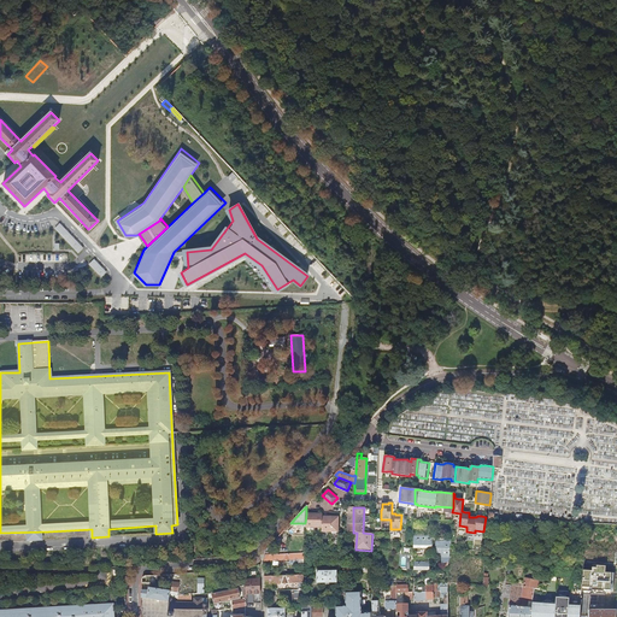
[(305,523),(305,527),(322,527),(322,532),(339,532),(339,517),(323,516),(323,513),(307,512),(306,515),(305,523)]
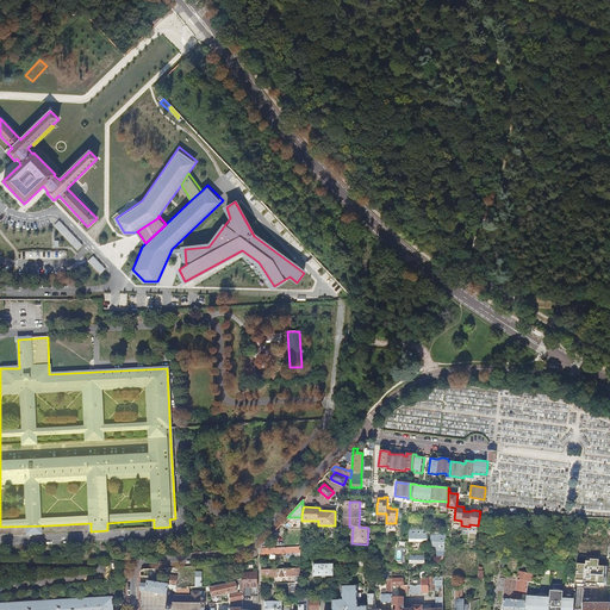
[(429,530),(409,529),(409,541),(428,541),(428,537),(429,537),(429,530)]
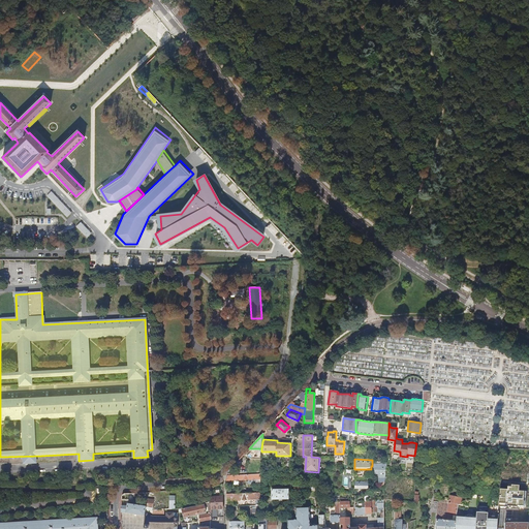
[(385,474),(386,463),(374,463),(373,473),(379,473),(385,474)]
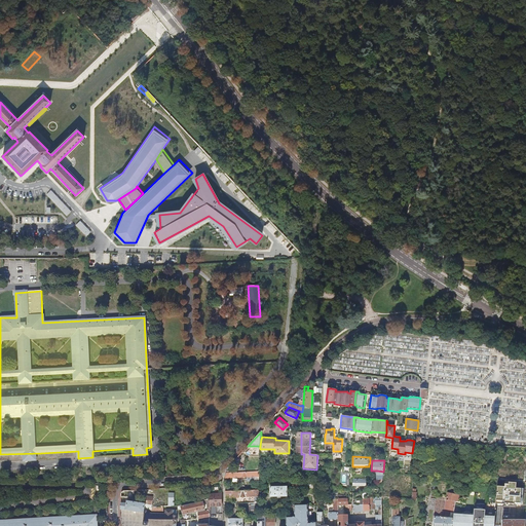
[(259,481),(259,472),(231,473),(226,473),(225,478),(255,477),(255,481),(259,481)]
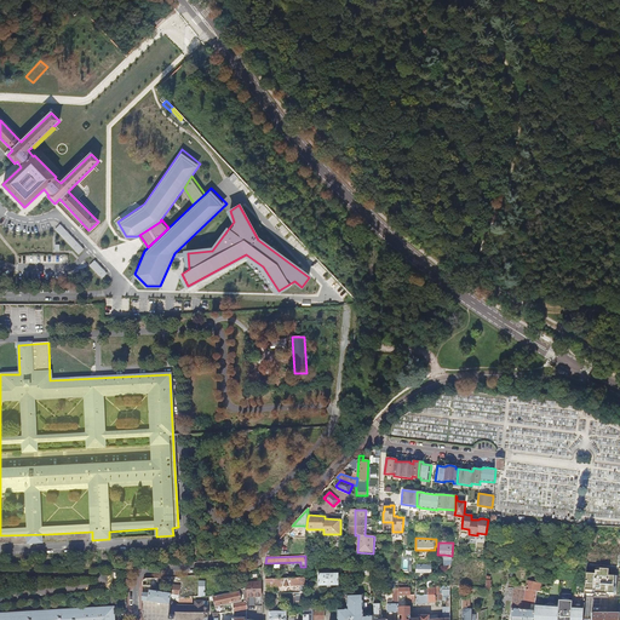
[(338,574),(319,574),(320,586),(339,585),(338,574)]
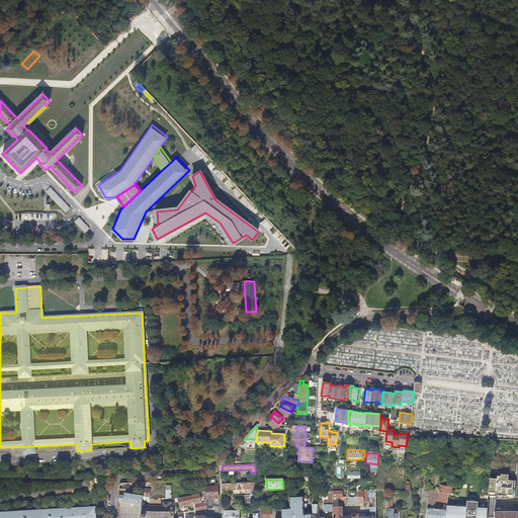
[(250,495),(255,495),(255,490),(255,485),(255,483),(223,484),(223,486),(223,490),(250,489),(250,495)]
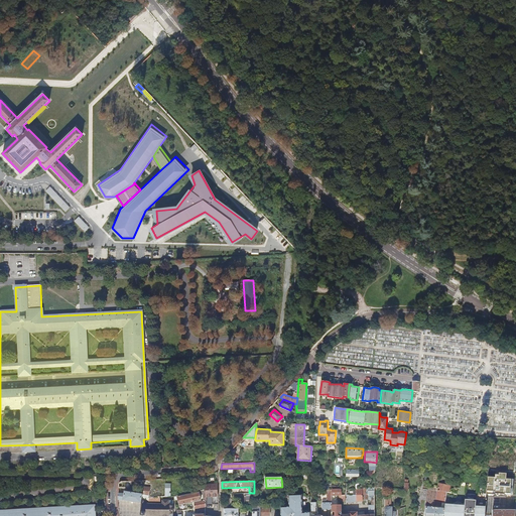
[(160,497),(170,497),(171,484),(160,484),(160,491),(158,491),(158,497),(160,497)]
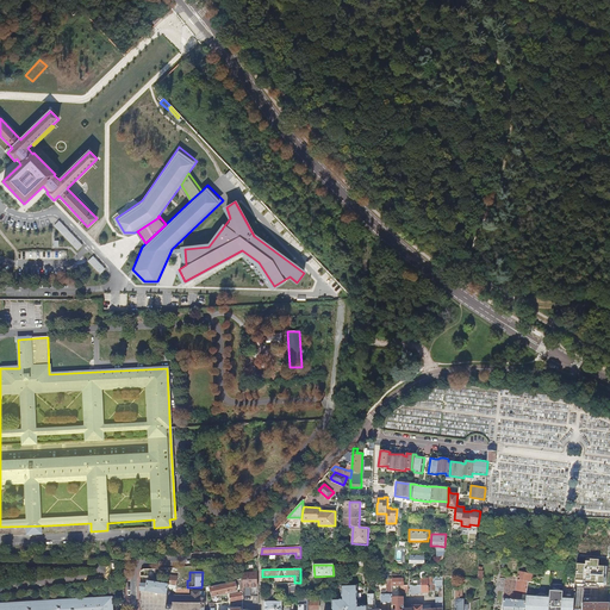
[(529,582),(530,573),(520,572),(517,590),(528,592),(529,582)]
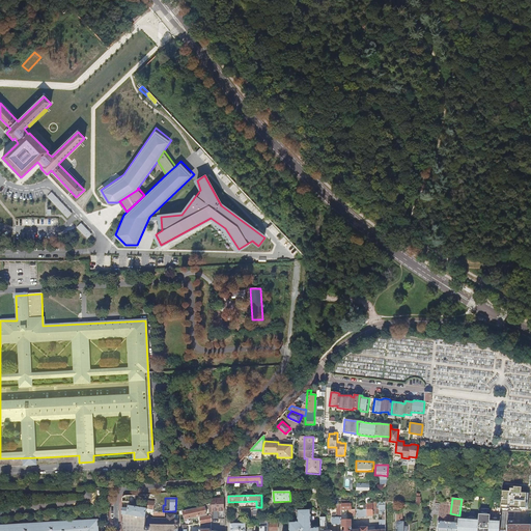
[(213,510),(225,510),(225,499),(211,500),(212,504),(212,506),(213,510)]
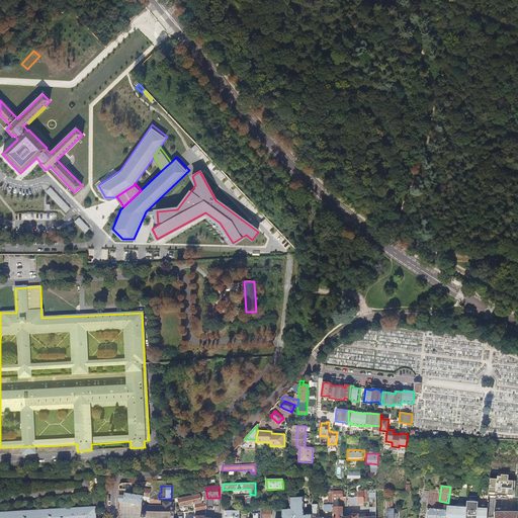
[(144,489),(143,497),(144,497),(145,497),(151,498),(151,490),(144,489)]
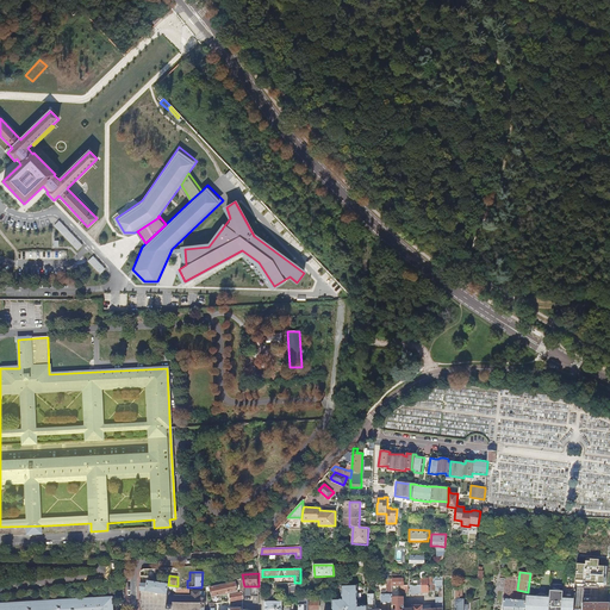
[(440,593),(443,593),(443,585),(443,576),(421,578),(422,584),(410,584),(410,593),(422,593),(422,591),(436,591),(436,584),(440,584),(440,593)]
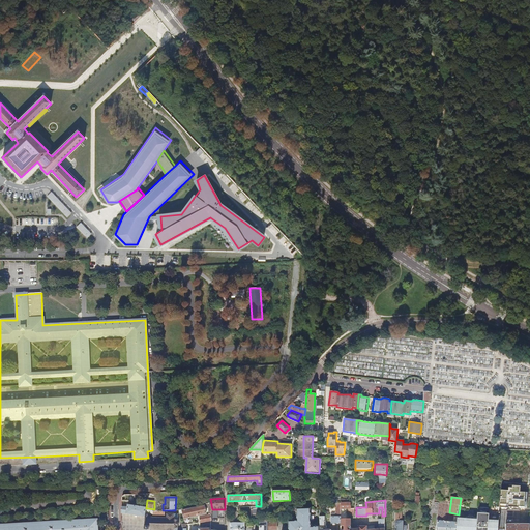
[(457,529),(458,518),(458,517),(457,517),(455,521),(454,521),(445,521),(446,512),(448,512),(448,503),(440,502),(437,529),(457,529)]
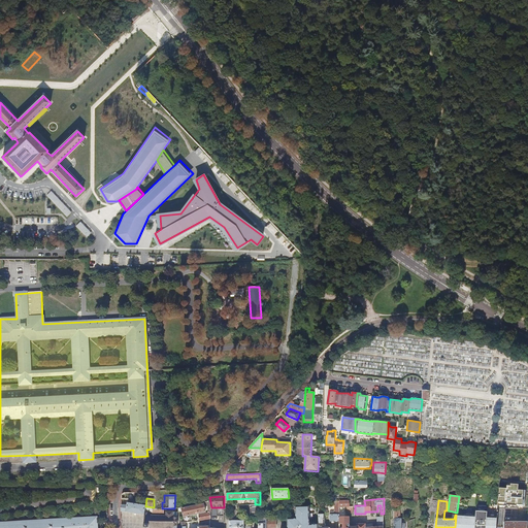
[(332,502),(329,502),(330,505),(335,505),(335,514),(330,514),(330,522),(339,521),(339,517),(339,507),(339,501),(332,502)]
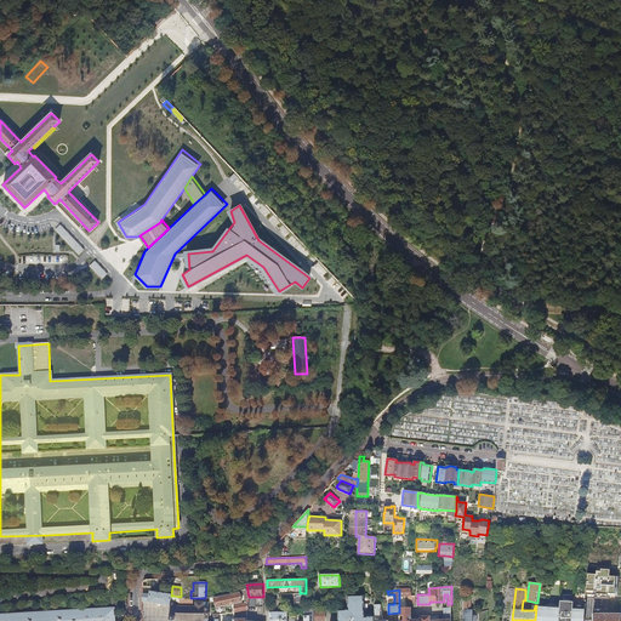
[(416,603),(416,596),(410,596),(410,590),(399,590),(399,597),(408,596),(408,608),(399,608),(399,613),(399,616),(403,616),(403,620),(399,620),(415,620),(416,620),(411,620),(411,608),(411,603),(416,603)]
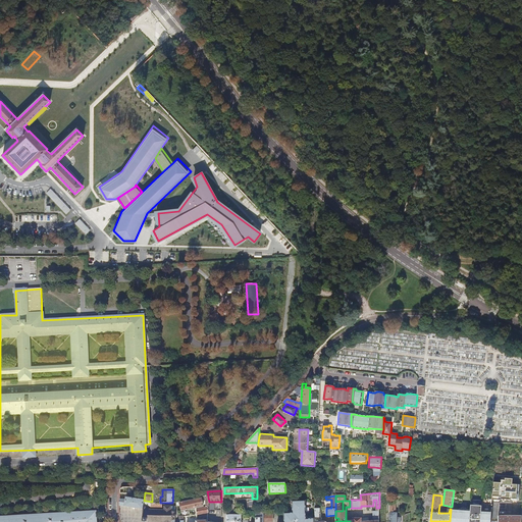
[(120,499),(119,505),(143,509),(144,507),(145,501),(144,501),(126,498),(126,500),(120,499)]
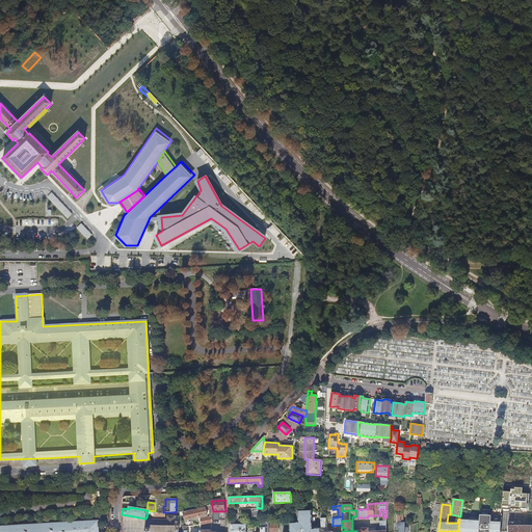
[(206,507),(184,512),(185,521),(207,515),(206,507)]
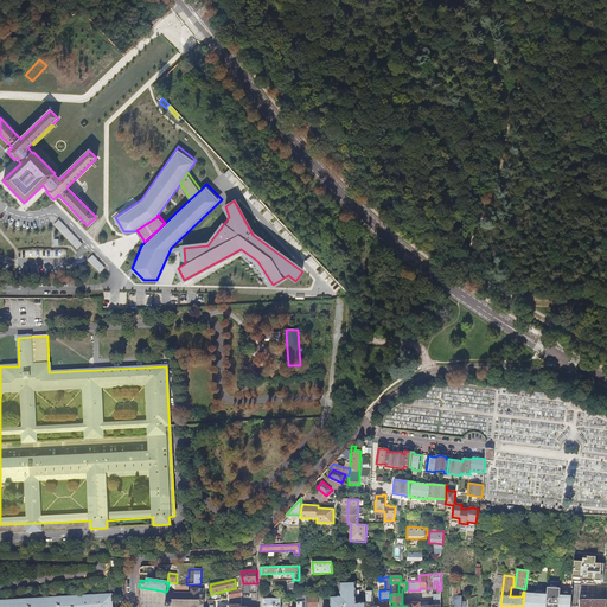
[(238,596),(242,596),(243,592),(243,589),(243,583),(242,579),(240,579),(241,589),(229,592),(229,599),(238,596)]
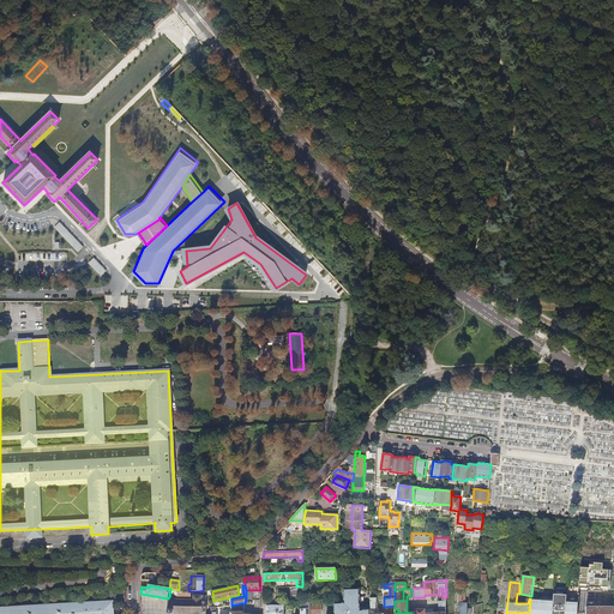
[(347,613),(348,606),(348,589),(344,589),(344,603),(341,603),(335,603),(335,611),(335,613),(347,613)]
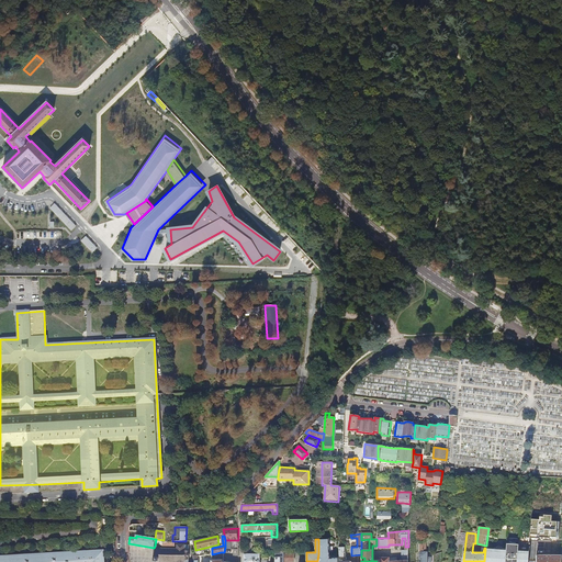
[(338,561),(339,559),(329,559),(332,558),(329,555),(329,539),(318,539),(318,554),(317,561),(338,561)]
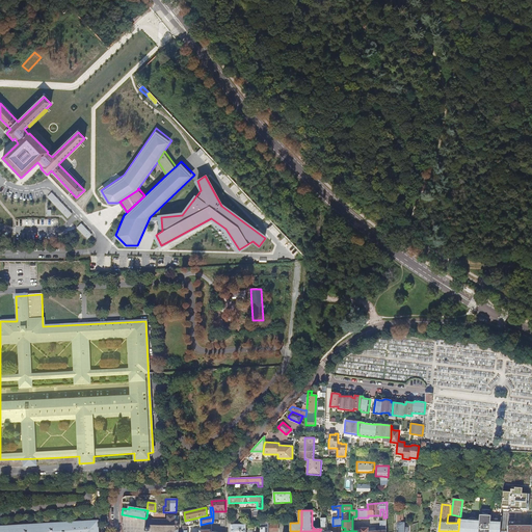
[(213,519),(227,521),(225,511),(213,511),(213,516),(213,519)]
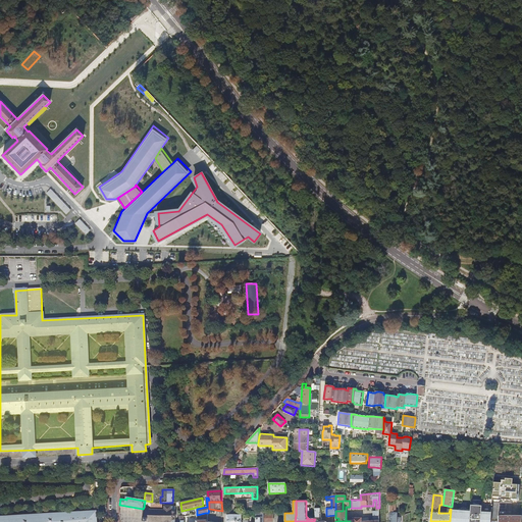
[(388,521),(397,521),(397,513),(396,513),(396,503),(389,503),(388,521)]
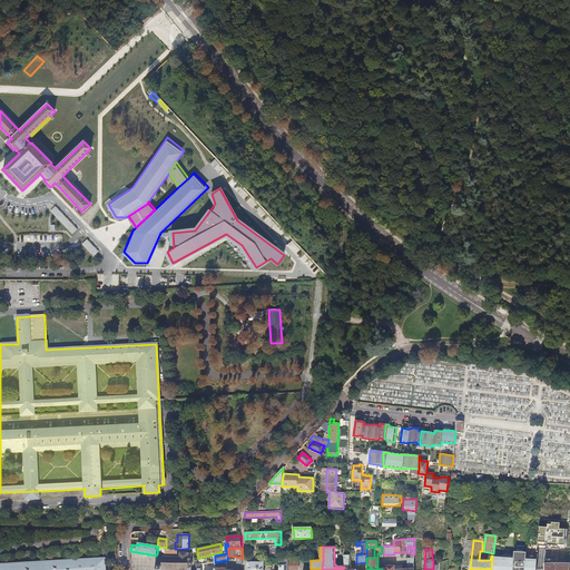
[(536,569),(537,563),(537,559),(526,559),(527,552),(514,551),(514,557),(502,556),(501,558),(492,557),(491,569),(536,569)]
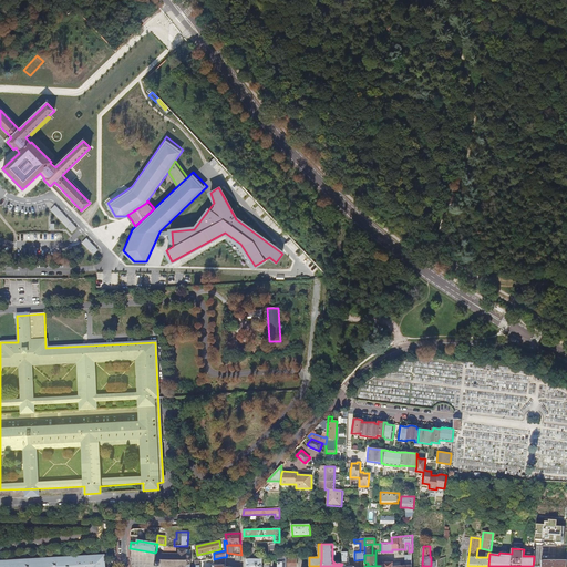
[(156,550),(155,553),(156,554),(156,558),(155,558),(155,560),(155,563),(155,566),(161,566),(178,566),(189,566),(191,566),(192,550),(179,549),(179,554),(158,553),(158,552),(158,550),(157,550),(156,550)]
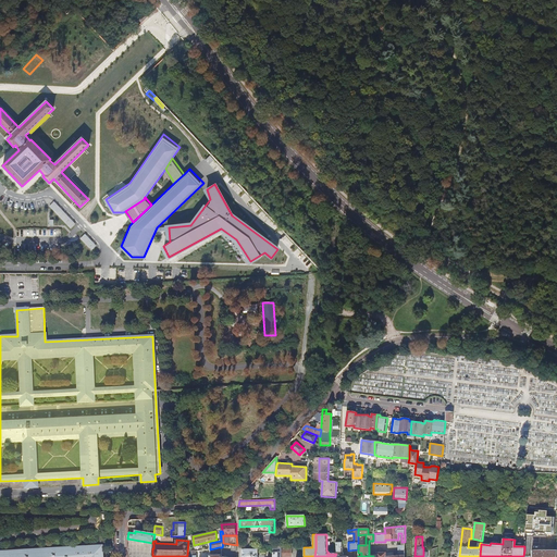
[(342,543),(336,543),(336,546),(336,547),(336,554),(335,556),(347,556),(348,556),(342,556),(342,543)]
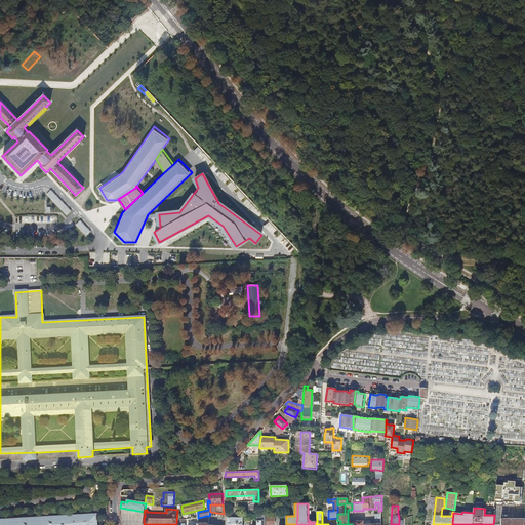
[(380,524),(381,514),(379,514),(378,513),(376,513),(376,514),(375,514),(375,524),(371,524),(363,524),(363,521),(355,521),(355,523),(352,524),(351,524),(380,524)]
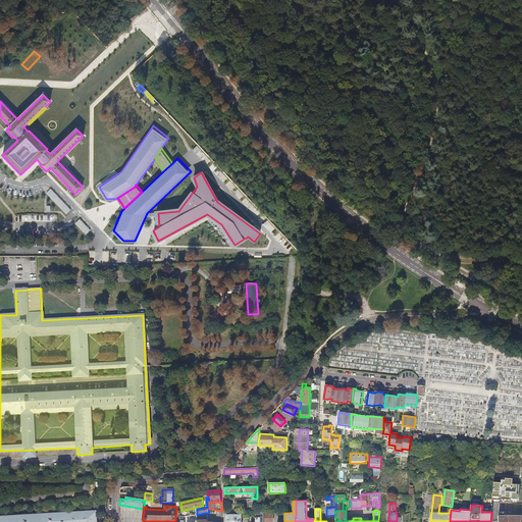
[(0,521),(95,521),(95,513),(19,517),(0,517),(0,521)]
